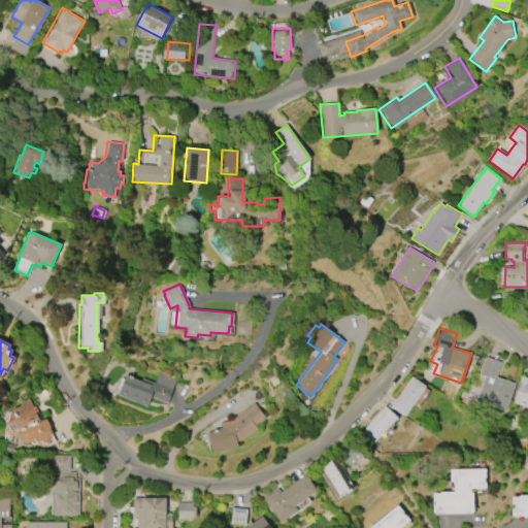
[(496,377),(515,384),(505,411),(476,401),(485,376),(479,374),(485,357),(500,363),(496,377)]
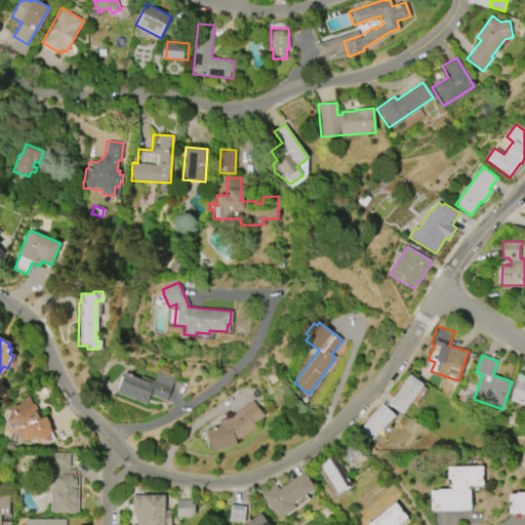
[(116,393),(124,372),(139,378),(140,375),(154,380),(157,372),(174,378),(166,401),(150,395),(147,404),(116,393)]
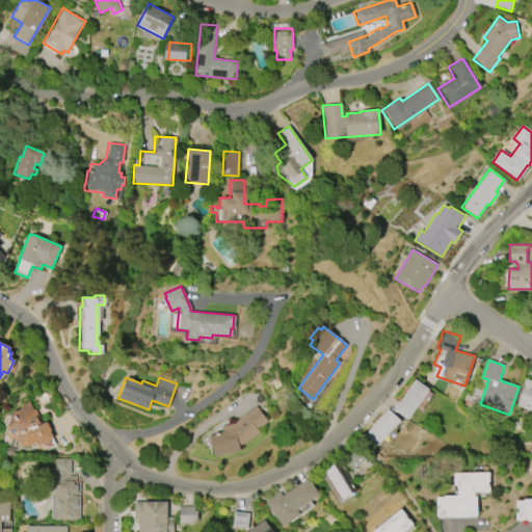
[(428,389),(407,419),(394,409),(394,408),(394,407),(398,401),(399,401),(415,379),(428,389)]
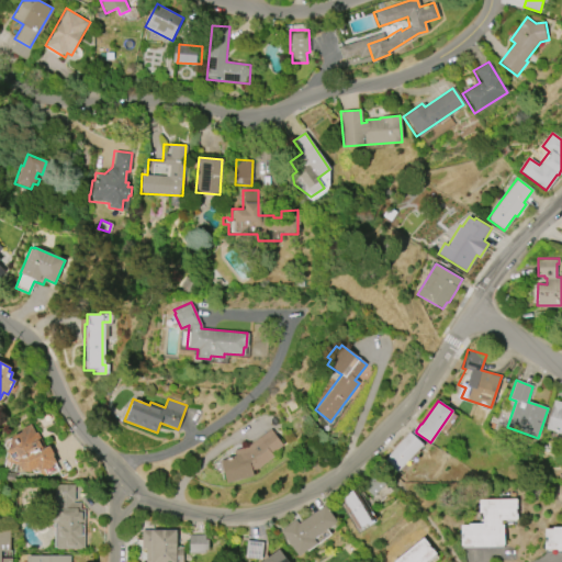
[(561,433),(546,428),(553,401),(561,402),(561,433)]
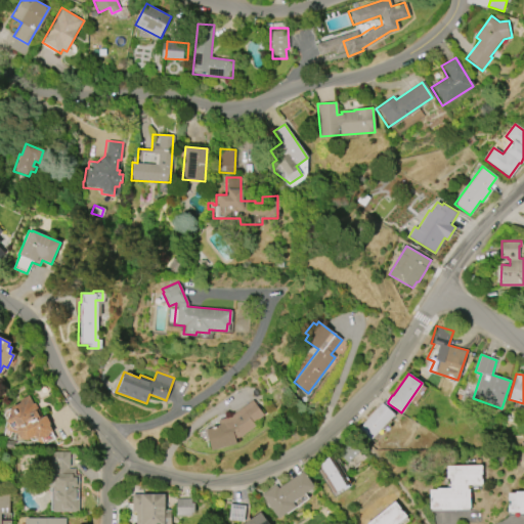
[(23,399),(29,396),(40,419),(46,416),(50,424),(49,424),(52,431),(48,433),(49,435),(44,437),(43,436),(35,440),(31,440),(30,437),(28,438),(22,437),(19,433),(6,430),(5,427),(7,420),(4,416),(6,411),(20,403),(23,399)]
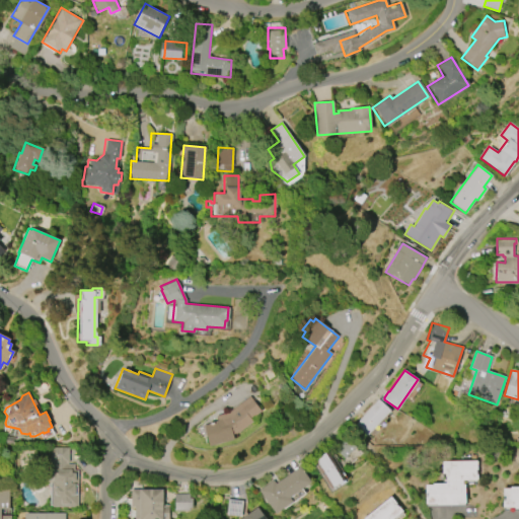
[(232,440),(209,446),(204,425),(218,421),(216,416),(229,413),(250,396),(262,412),(251,419),(253,422),(238,433),(230,435),(232,440)]
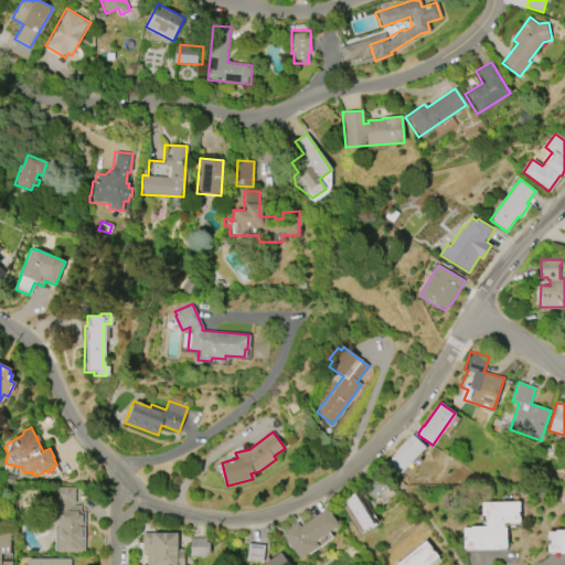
[(386,462),(412,435),(425,446),(400,475),(386,462)]
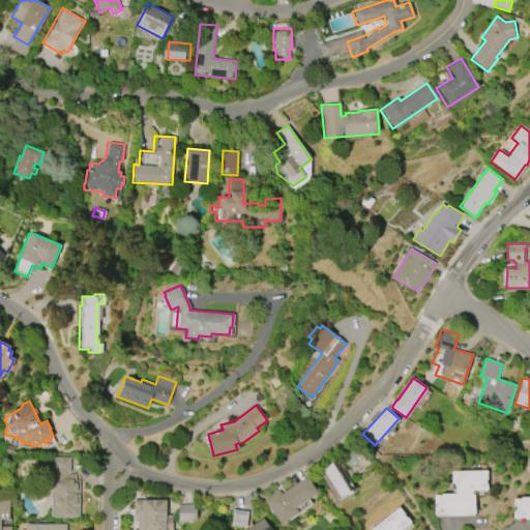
[(342,459),(354,445),(363,454),(351,468),(342,459)]
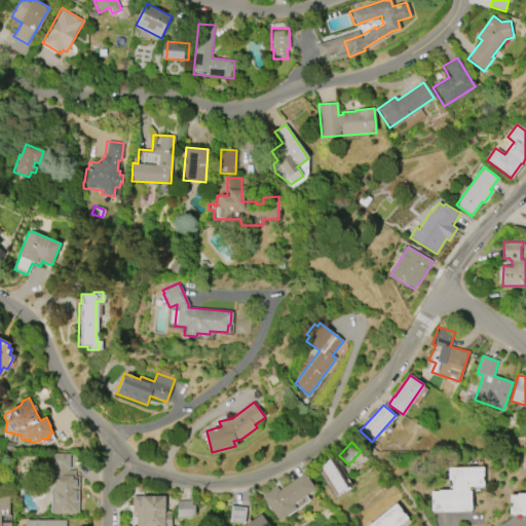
[(332,457),(349,487),(335,495),(329,486),(327,487),(324,482),(326,481),(317,466),(332,457)]
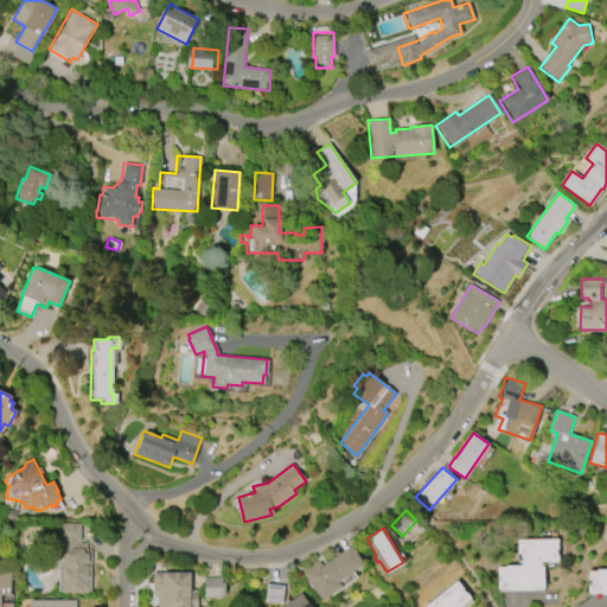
[(557,537),(557,562),(543,563),(544,592),(497,593),(497,563),(518,563),(518,538),(557,537)]
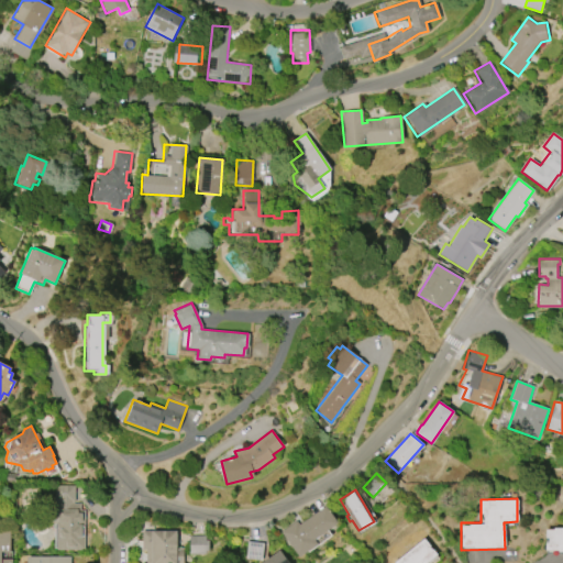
[(299,523),(324,506),(338,523),(315,539),(317,543),(298,556),(280,531),(296,520),(299,523)]
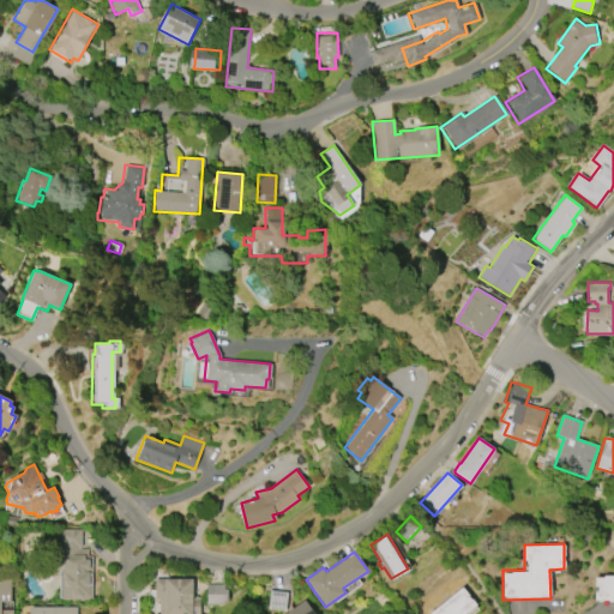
[(62,599),(62,557),(92,558),(91,600),(62,599)]
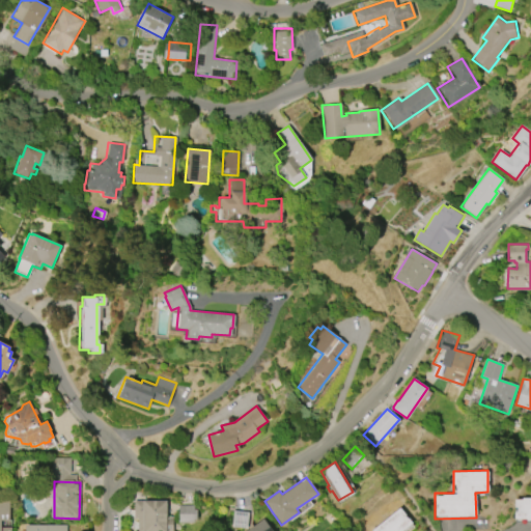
[(530,523),(513,523),(513,497),(530,497),(530,523)]
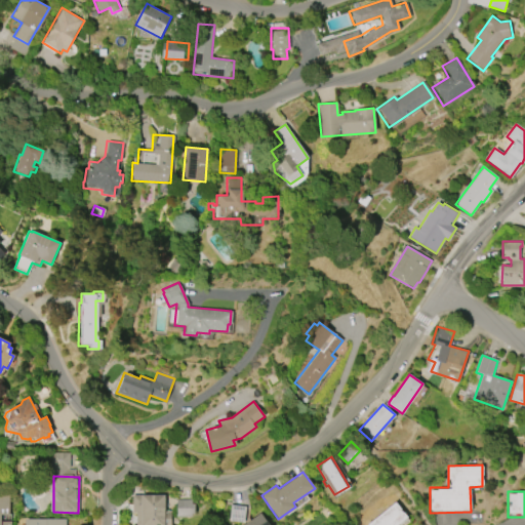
[(171,511),(170,524),(135,524),(135,513),(132,512),(132,495),(142,495),(142,494),(164,495),(163,511),(171,511)]
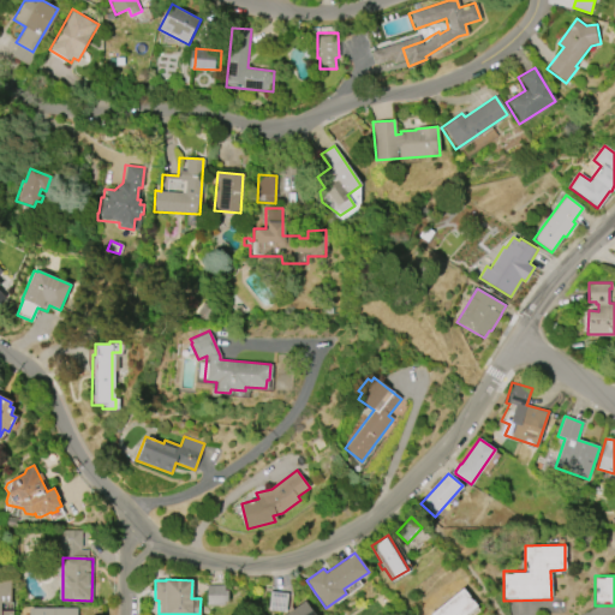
[(0,614),(0,580),(11,580),(11,614),(0,614)]
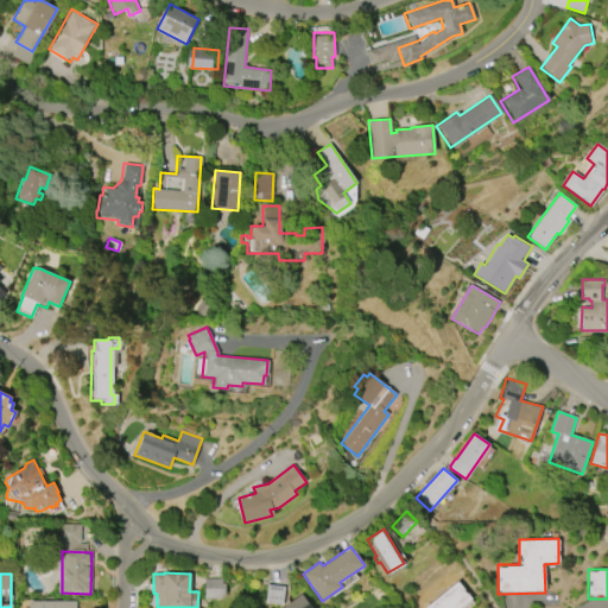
[(204,578),(222,578),(222,584),(225,584),(225,595),(222,595),(222,599),(203,599),(204,578)]
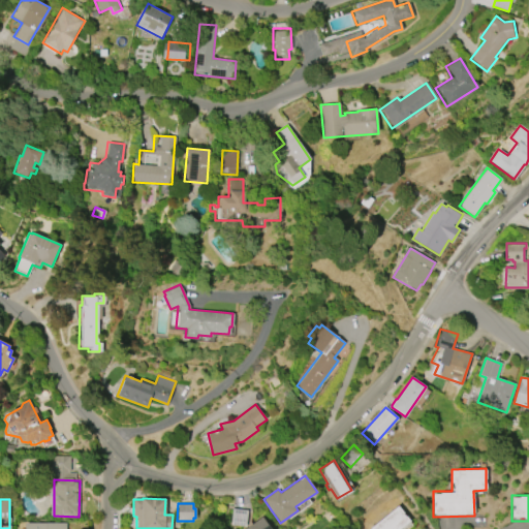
[(397,504),(411,522),(401,528),(372,528),(370,526),(397,504)]
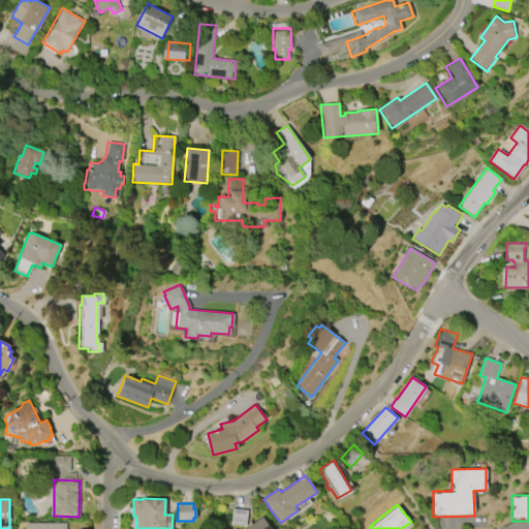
[(232,508),(247,510),(246,526),(230,524),(232,508)]
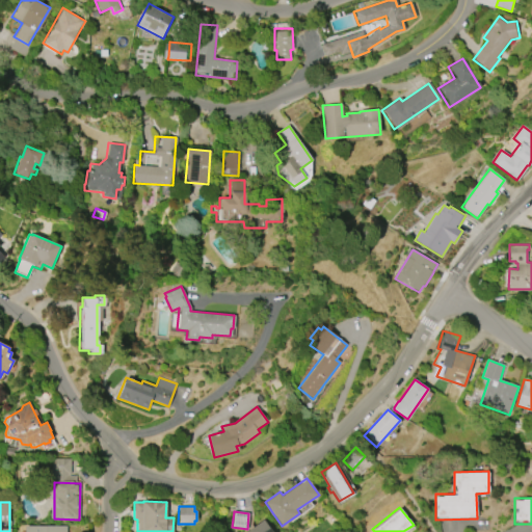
[(245,531),(263,520),(271,531),(245,531)]
